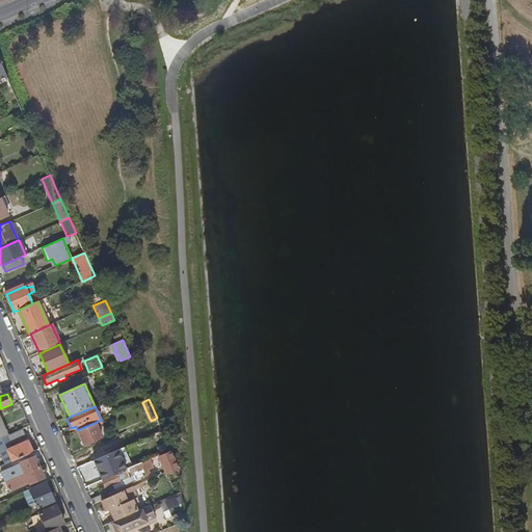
[(1,421),(7,435),(10,434),(3,420),(1,421)]
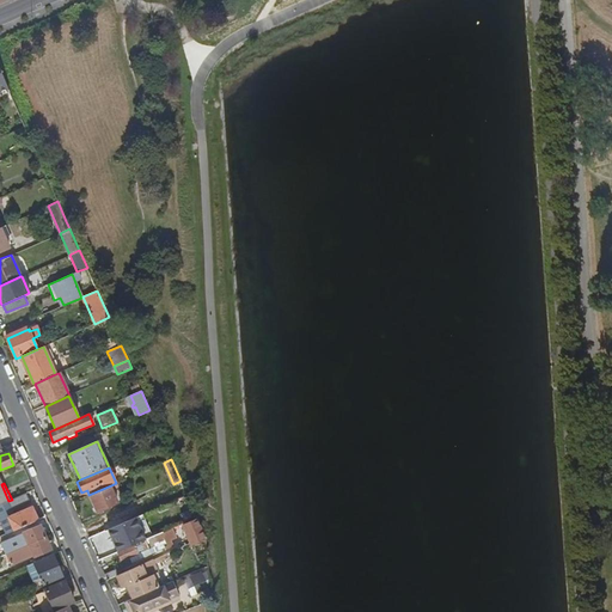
[(89,495),(96,512),(117,502),(111,489),(115,488),(114,484),(89,495)]
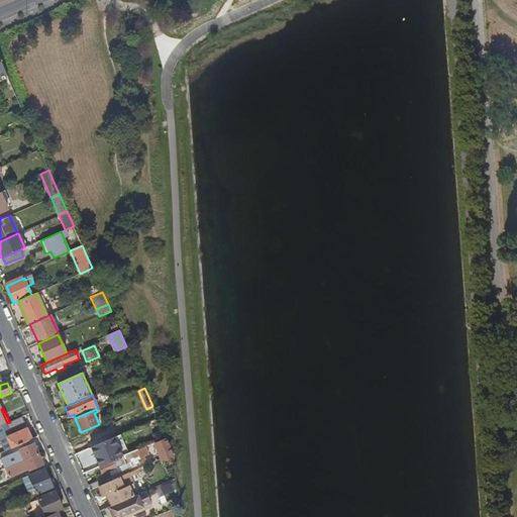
[(512,415),(496,416),(497,425),(516,424),(516,415),(512,415)]
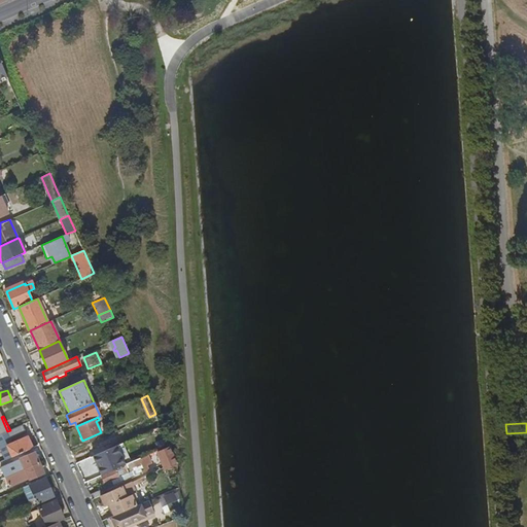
[(6,431),(10,438),(26,432),(23,425),(10,430),(7,431),(6,431)]
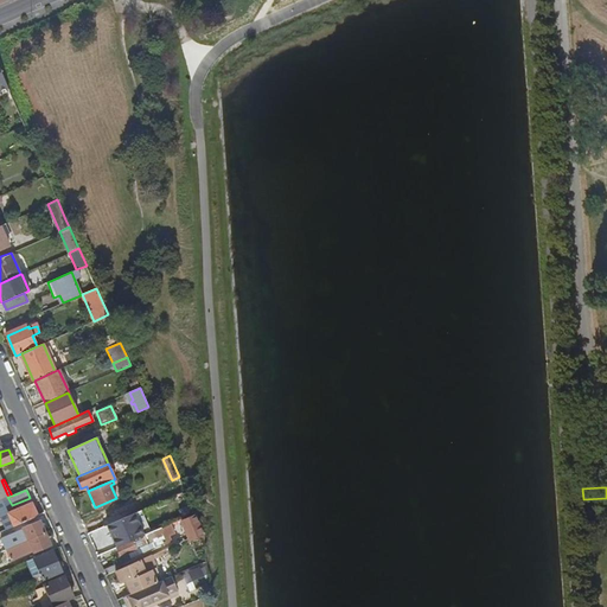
[(8,513),(11,521),(7,522),(11,528),(38,516),(32,503),(8,513)]
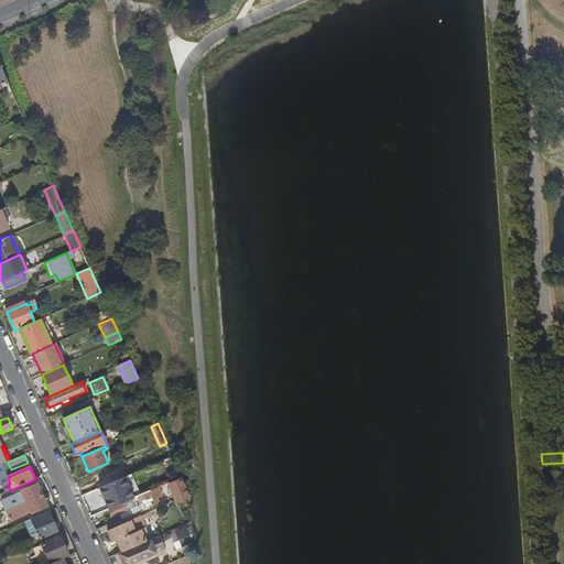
[(93,481),(97,489),(99,488),(111,483),(108,475),(93,481)]
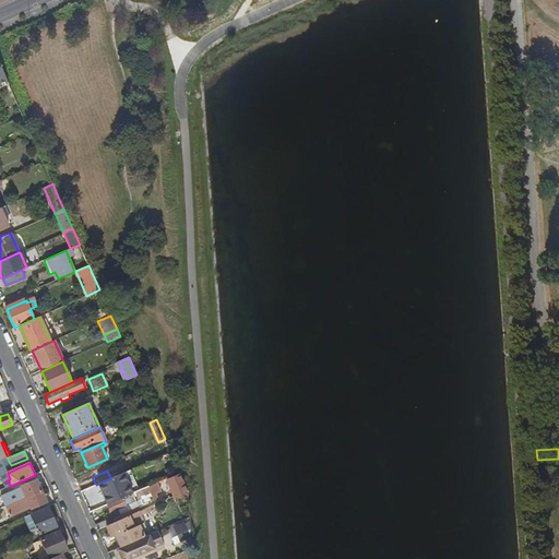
[(98,484),(107,504),(127,496),(117,475),(110,478),(98,484)]
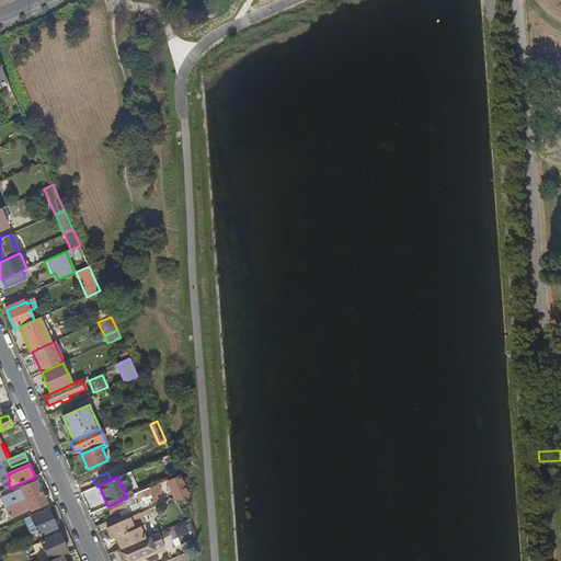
[(168,481),(174,497),(175,500),(186,494),(179,477),(168,481)]
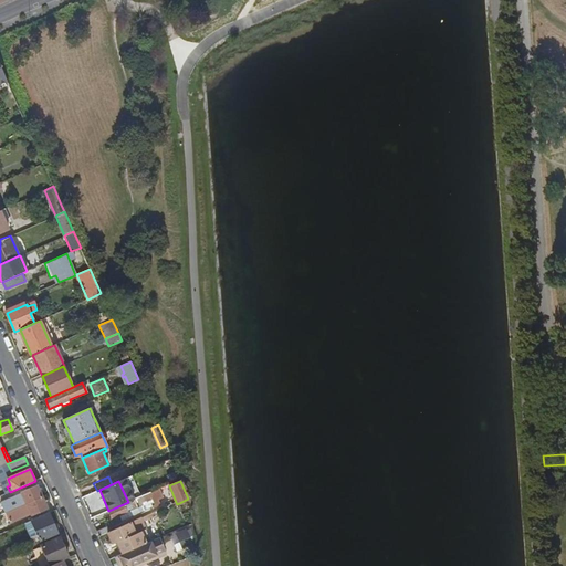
[(23,493),(2,502),(3,504),(7,512),(42,496),(38,486),(22,492),(23,493)]
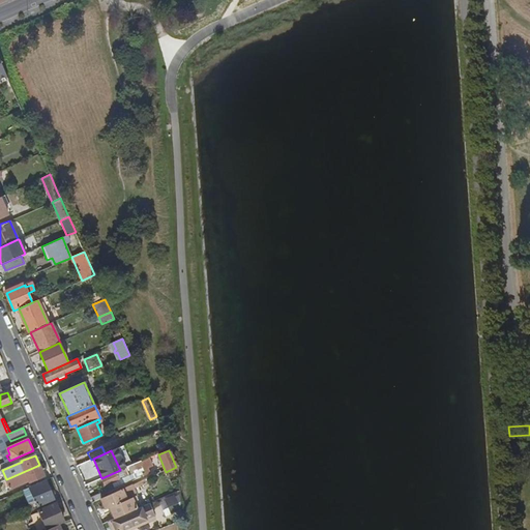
[(140,462),(143,469),(150,465),(148,459),(140,462)]
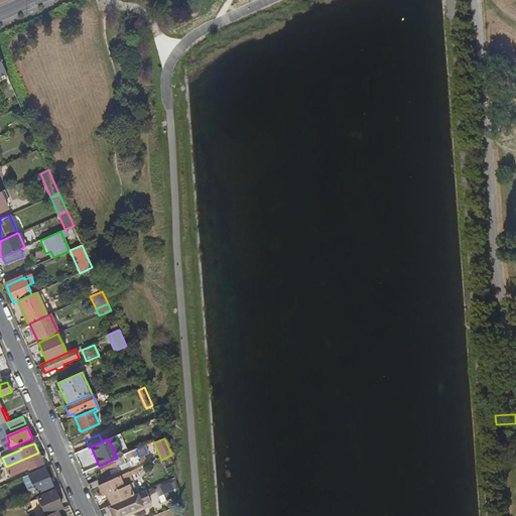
[(38,453),(6,467),(8,474),(9,476),(29,467),(29,468),(42,463),(38,453)]
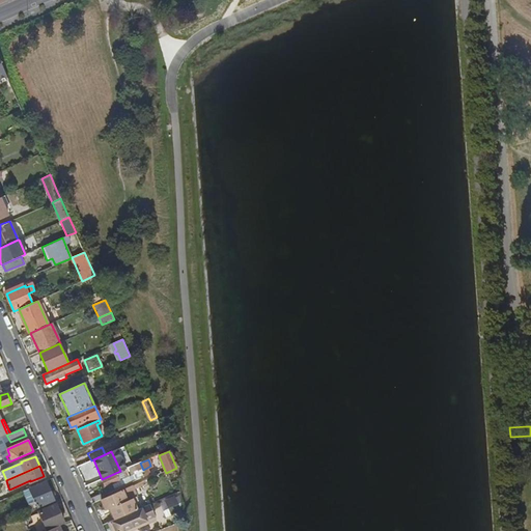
[(120,471),(102,479),(105,486),(130,476),(127,469),(120,471)]
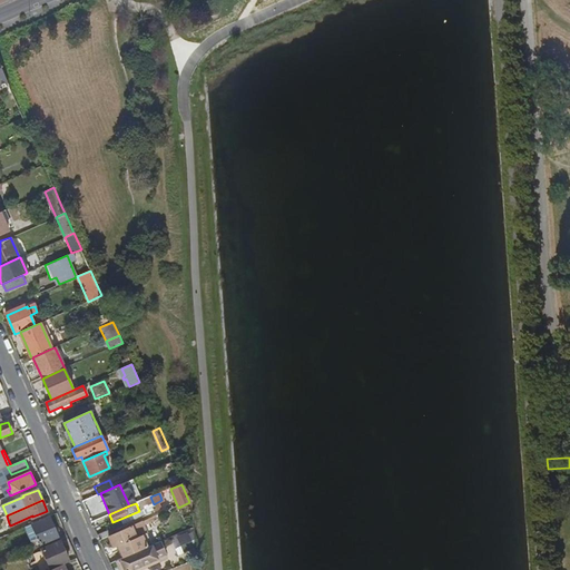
[(25,527),(32,543),(39,540),(40,543),(58,537),(58,534),(60,533),(57,528),(55,528),(49,517),(25,527)]
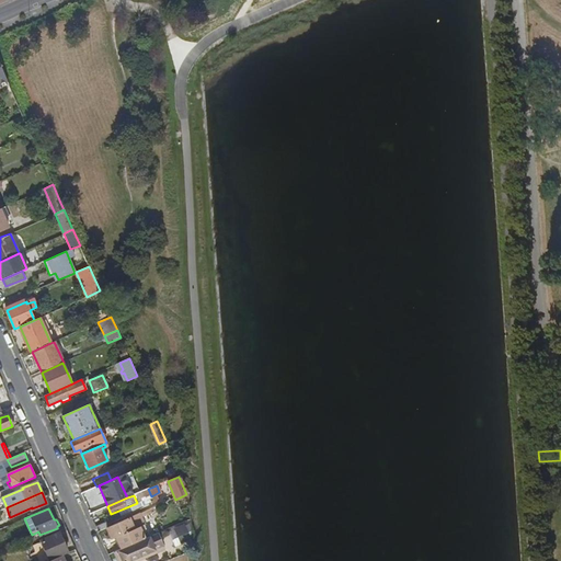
[(106,528),(112,539),(117,537),(144,524),(139,514),(110,527),(106,528)]
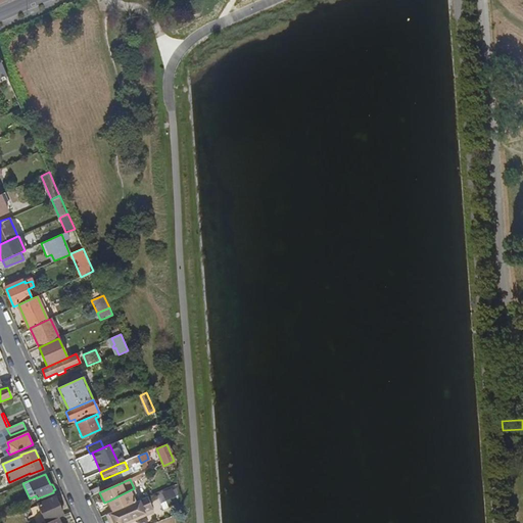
[(100,486),(92,490),(94,494),(99,492),(102,491),(101,488),(100,486)]
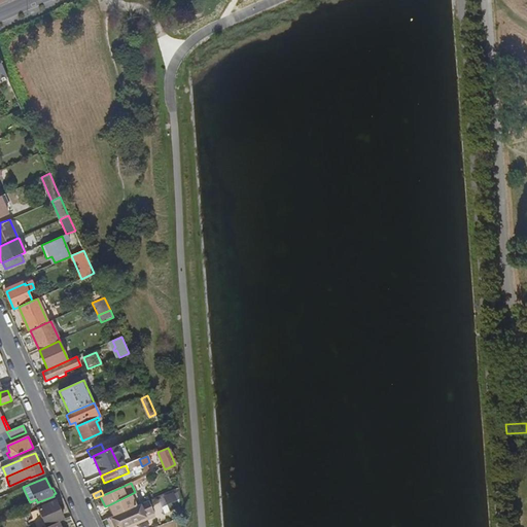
[(165,508),(182,504),(178,490),(161,494),(165,508)]
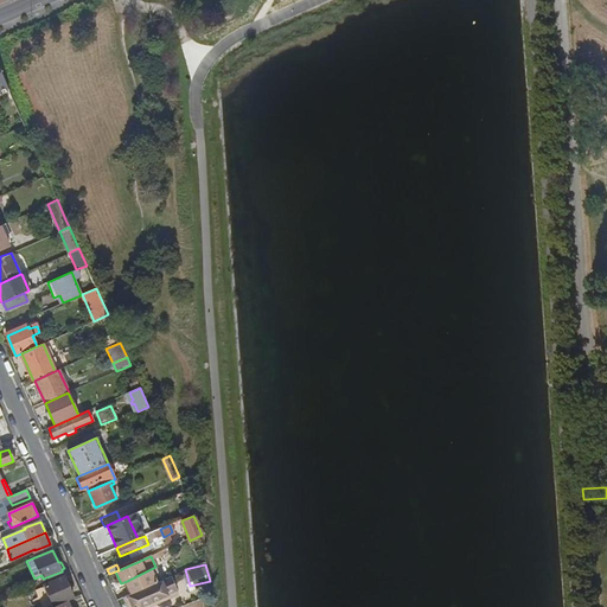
[(127,581),(132,594),(161,580),(155,567),(127,581)]
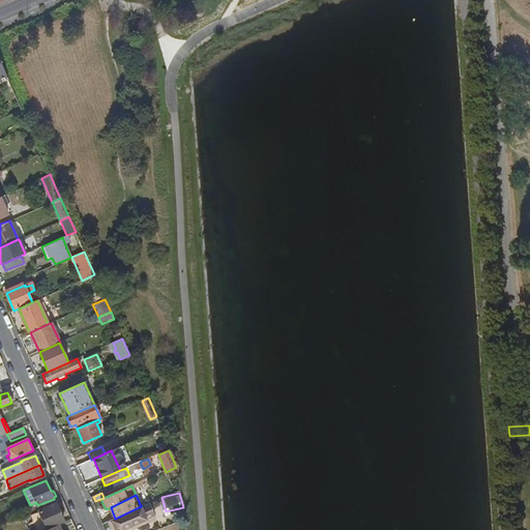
[(30,514),(36,529),(45,529),(53,527),(56,525),(64,522),(55,503),(30,514)]
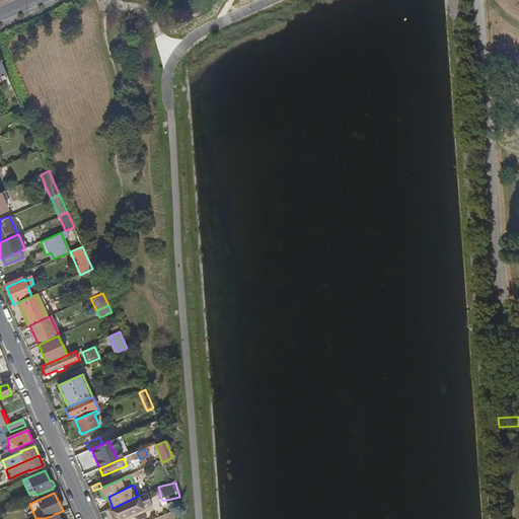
[(138,496),(113,508),(109,509),(113,518),(125,518),(124,516),(150,504),(145,493),(138,496)]
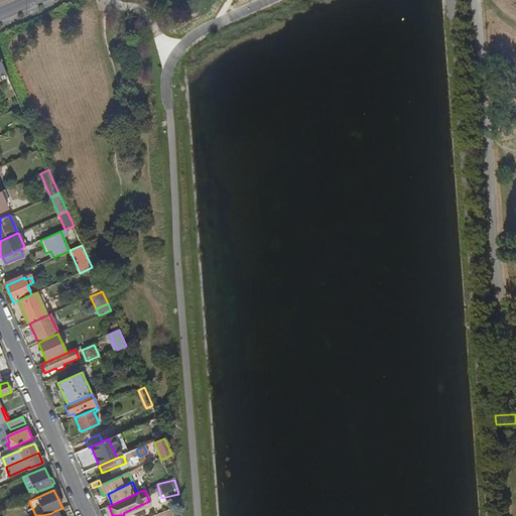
[(149,501),(123,513),(124,515),(126,515),(151,505),(149,501)]
